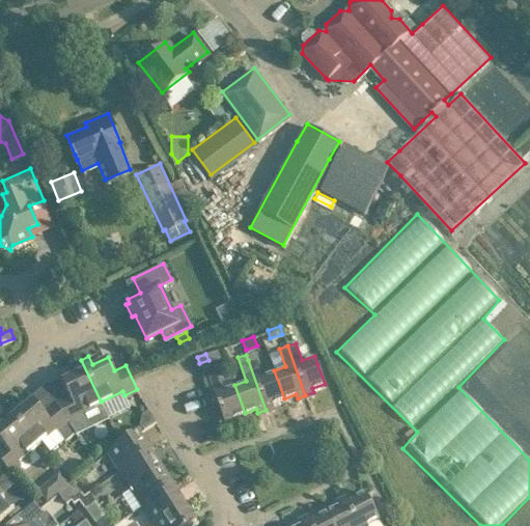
[(256,357),(248,360),(266,410),(274,407),(273,403),(284,398),(274,370),(270,359),(258,363),(256,357)]
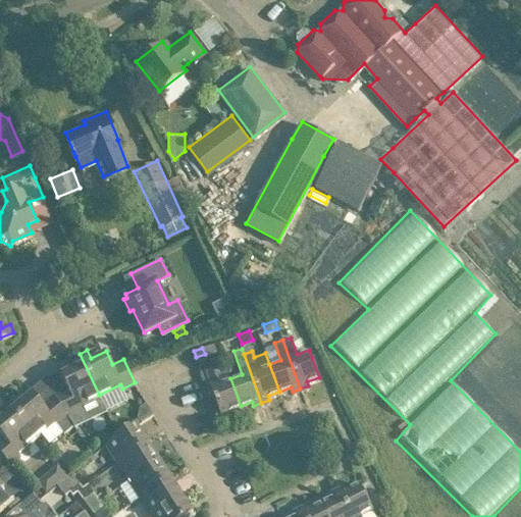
[(68,414),(74,423),(105,408),(99,395),(80,354),(72,357),(75,365),(60,372),(67,386),(53,393),(67,415),(68,414)]
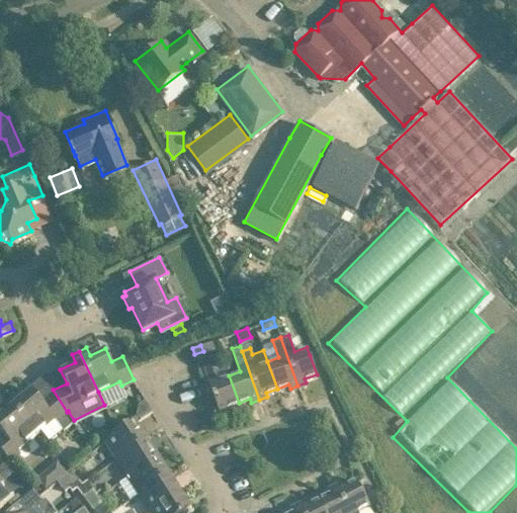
[(239,403),(229,375),(217,379),(210,362),(202,366),(220,414),(229,411),(227,407),(239,403)]
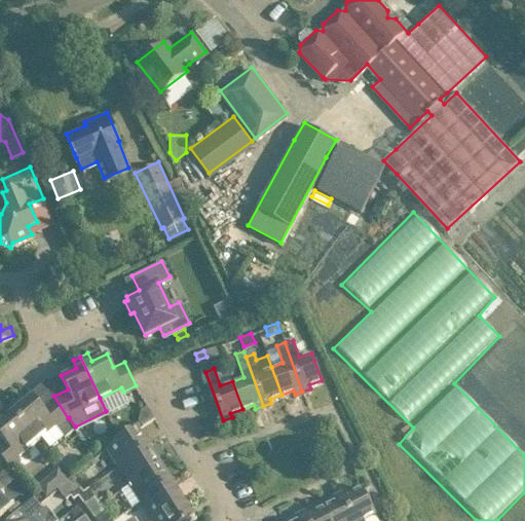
[(13,398),(7,403),(36,439),(41,434),(49,444),(63,433),(65,435),(75,426),(69,417),(68,418),(53,396),(42,406),(32,394),(19,405),(13,398)]
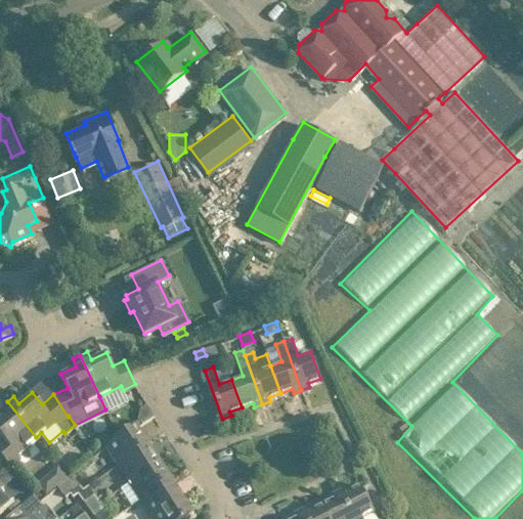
[(36,437),(7,401),(0,406),(6,414),(0,418),(0,432),(3,436),(0,438),(0,450),(10,464),(19,456),(17,452),(36,437)]
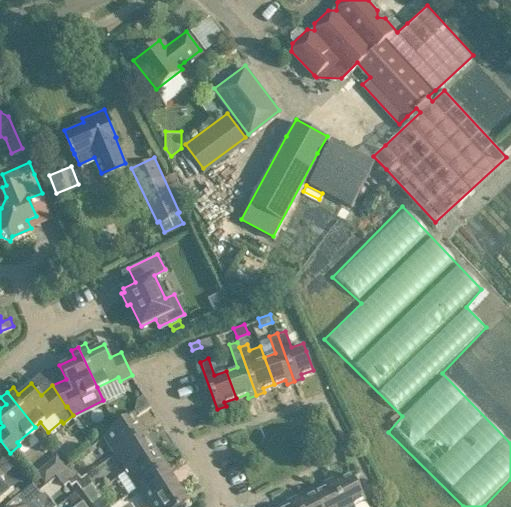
[(150,404),(142,392),(136,395),(134,406),(138,412),(150,404)]
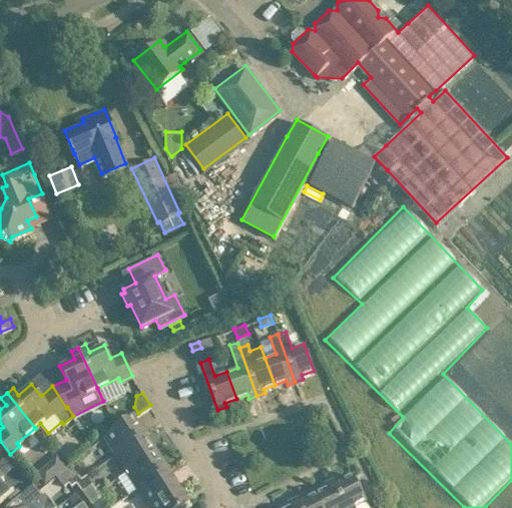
[(103,435),(114,453),(146,432),(144,433),(133,416),(103,435)]
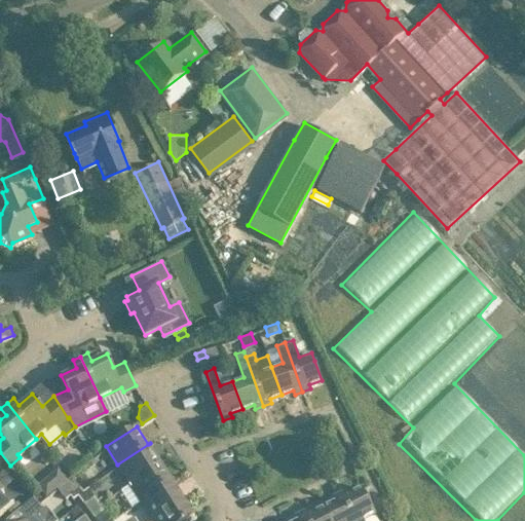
[(117,464),(128,482),(161,460),(150,443),(117,464)]
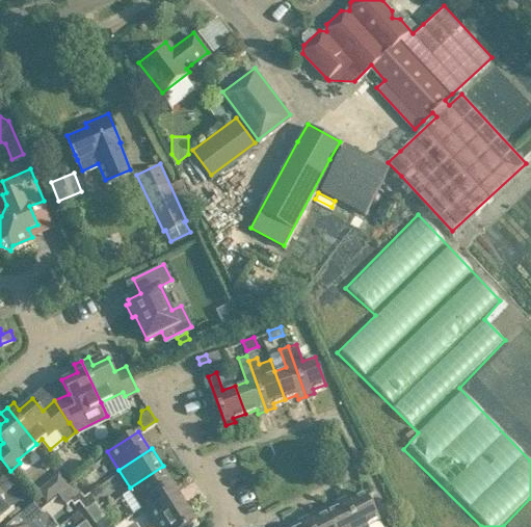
[(130,488),(141,505),(175,483),(163,466),(130,488)]
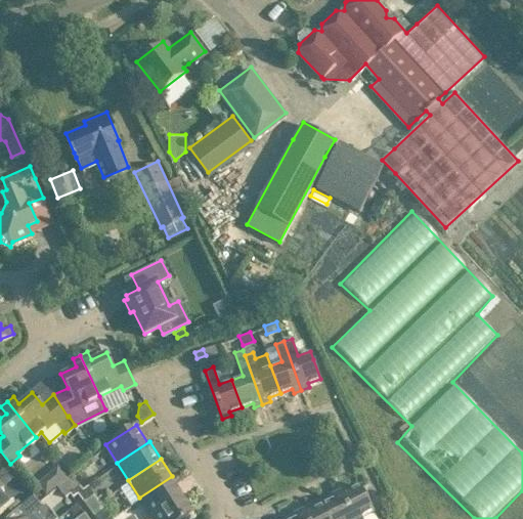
[(57,464),(47,472),(56,483),(67,475),(57,464)]
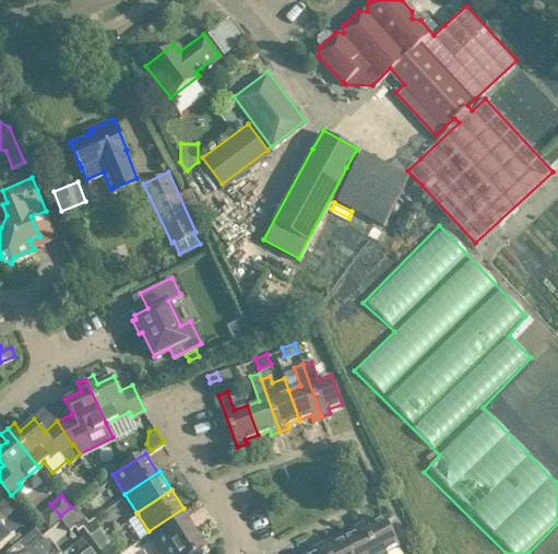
[(78,528),(83,523),(88,520),(75,504),(69,510),(78,521),(74,523),(75,523),(78,528)]
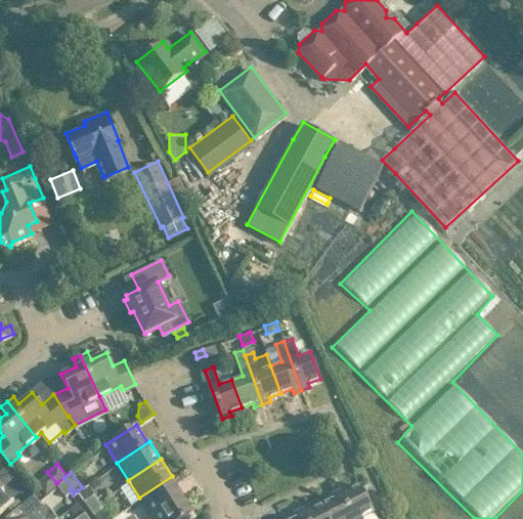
[(139,498),(150,515),(183,493),(172,476),(139,498)]
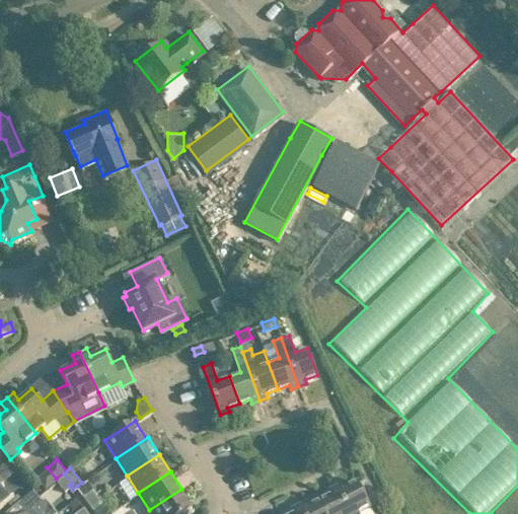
[(65,490),(70,486),(69,486),(72,484),(64,473),(57,480),(65,490)]
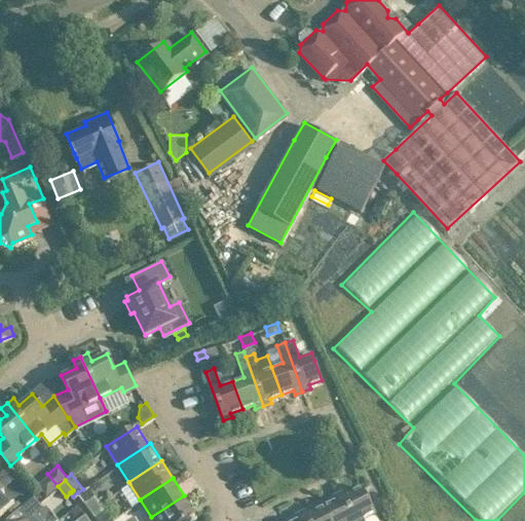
[(0,512),(1,512),(10,505),(0,491),(3,488),(0,484),(0,512)]
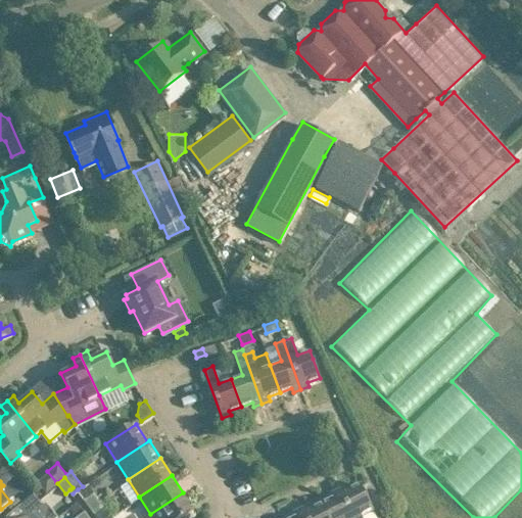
[(78,489),(89,505),(99,498),(88,482),(83,486),(78,489)]
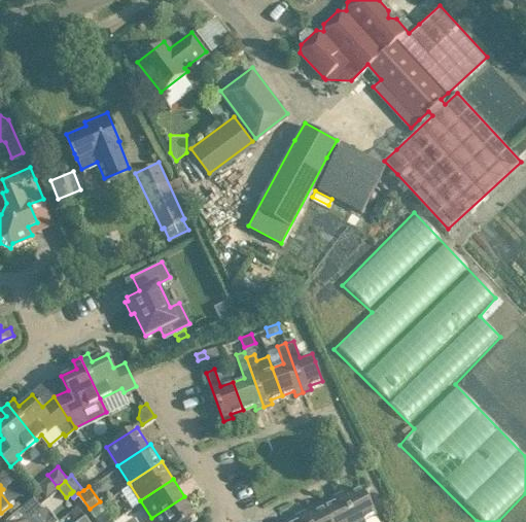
[(349,488),(341,492),(355,521),(365,521),(364,519),(376,513),(362,486),(350,492),(349,488)]
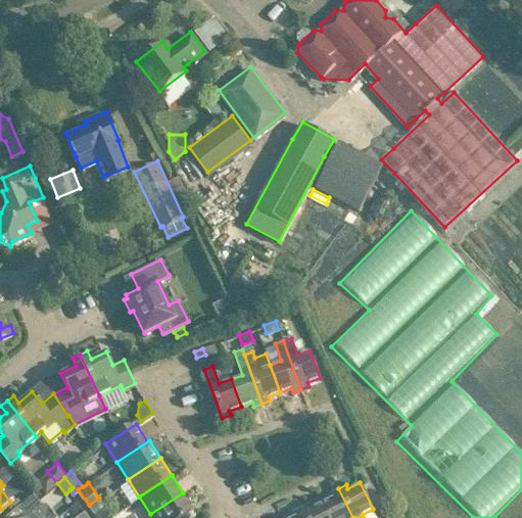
[(332,496),(322,502),(330,517),(352,517),(338,488),(331,492),(332,496)]
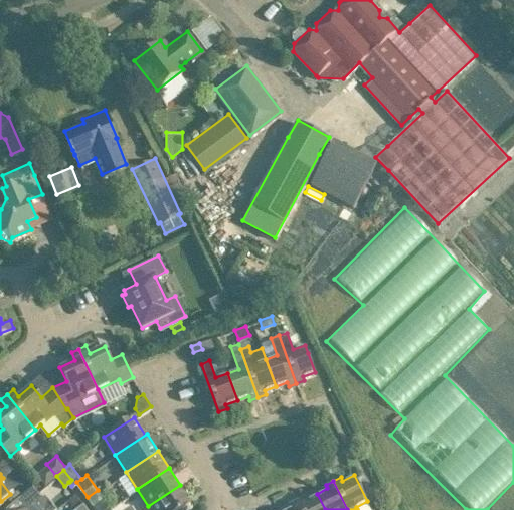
[(40,509),(33,501),(42,494),(33,483),(11,501),(17,509),(40,509)]
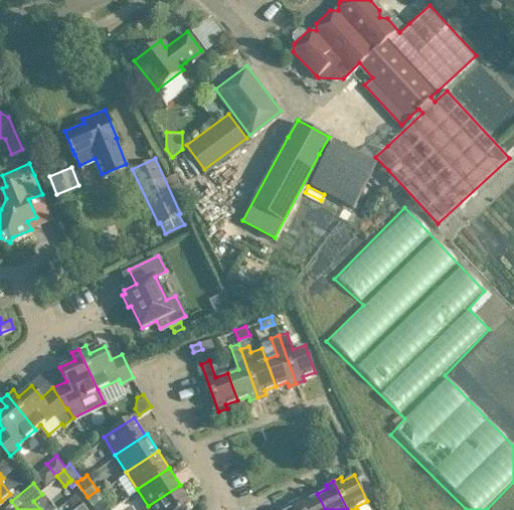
[(180,485),(148,506),(150,509),(181,509),(192,503),(180,485)]
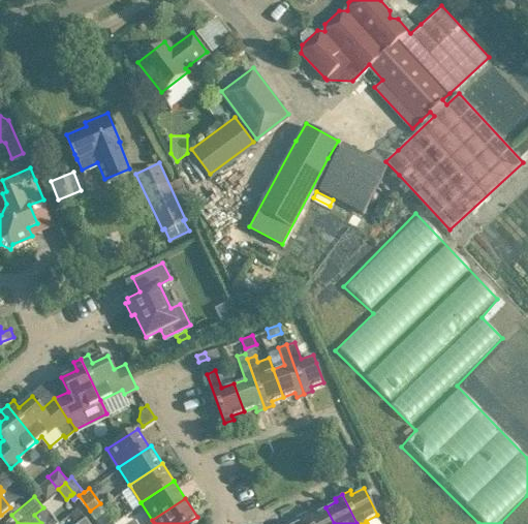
[(90,511),(99,523),(107,523),(114,521),(100,503),(90,511)]
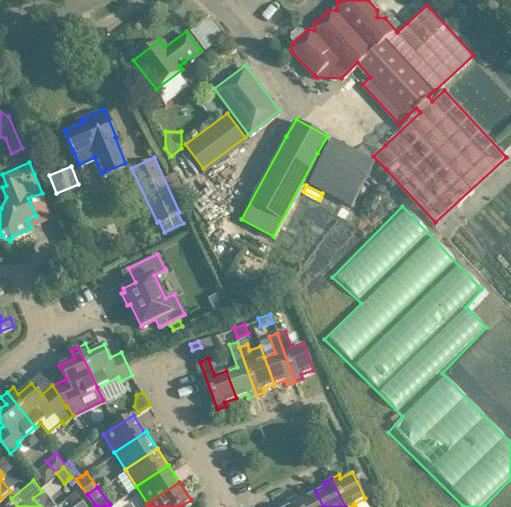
[(302,493),(295,497),(300,506),(323,506),(315,491),(304,496),(302,493)]
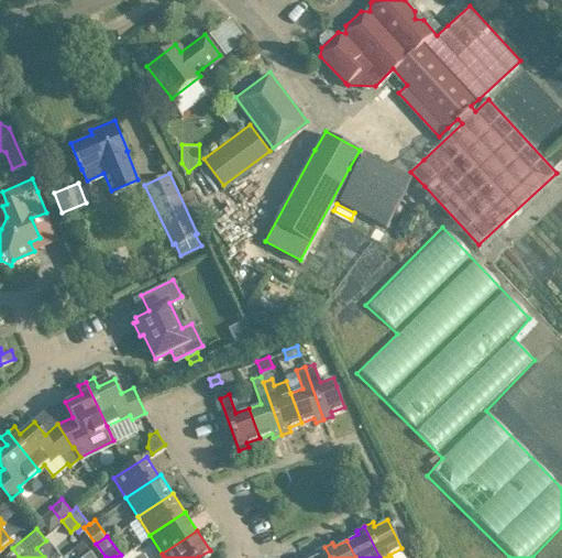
[(318,555),(311,557),(330,557),(324,547),(316,550),(318,555)]
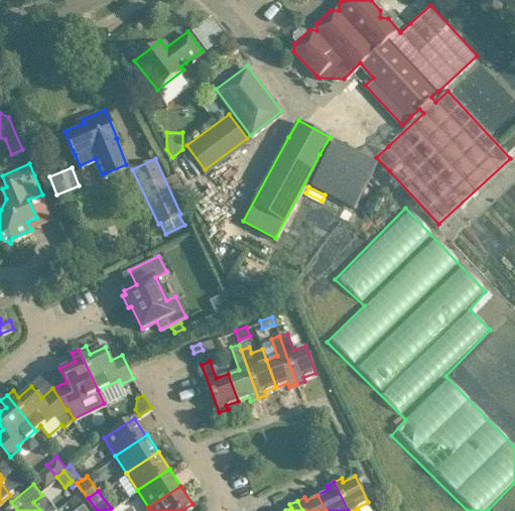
[(86,510),(89,510),(83,502),(71,510),(86,510)]
